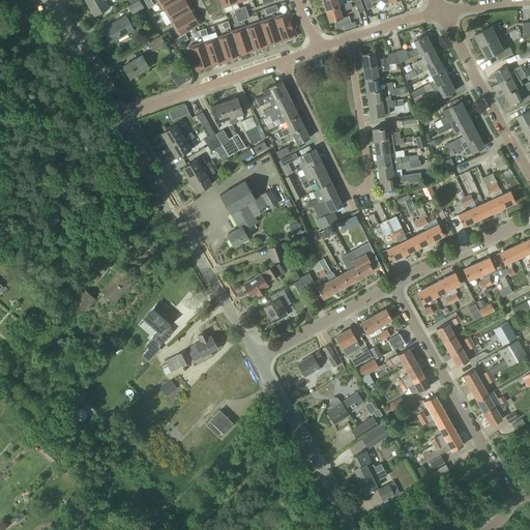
[(84,0),(93,16),(108,8),(104,1),(105,0),(84,0)]
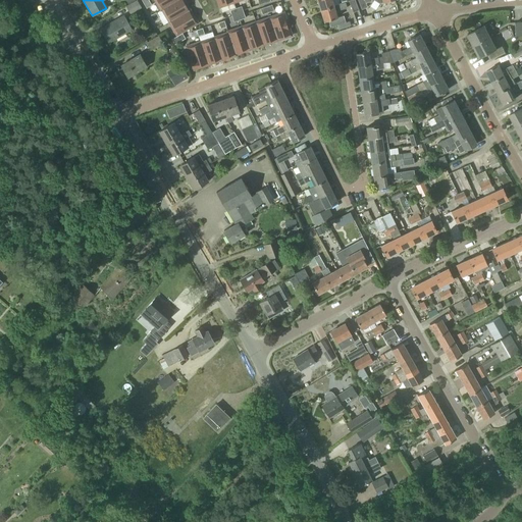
[(136,0),(125,6),(129,14),(141,7),(137,0),(136,0)]
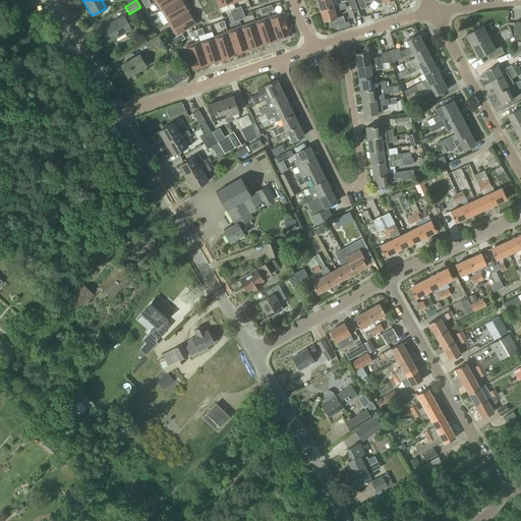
[(177,0),(154,0),(160,10),(161,9),(177,0)]
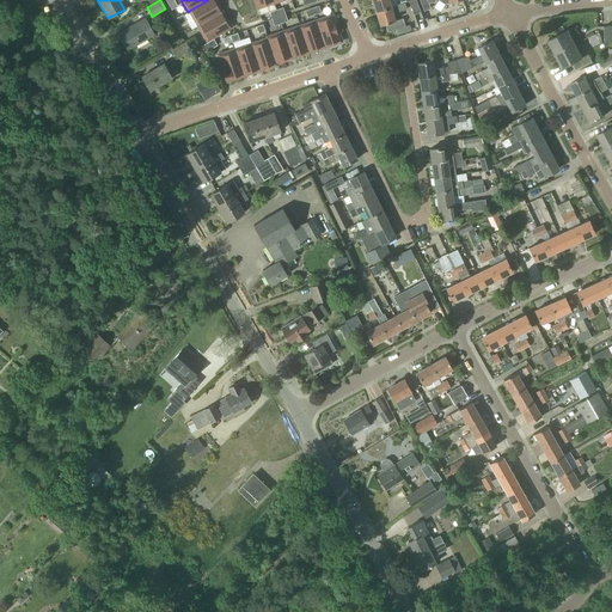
[(208,0),(189,11),(197,26),(222,12),(215,0),(214,0),(213,0),(208,0)]
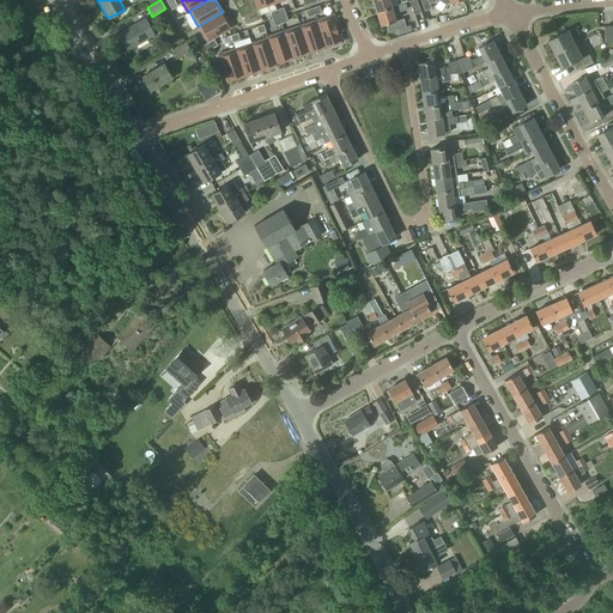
[(392,7),(389,0),(372,0),(376,12),(392,7)]
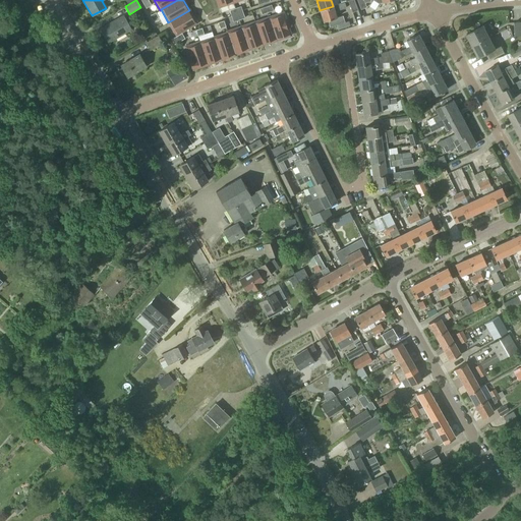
[(357,10),(353,0),(351,0),(348,1),(352,12),(357,10)]
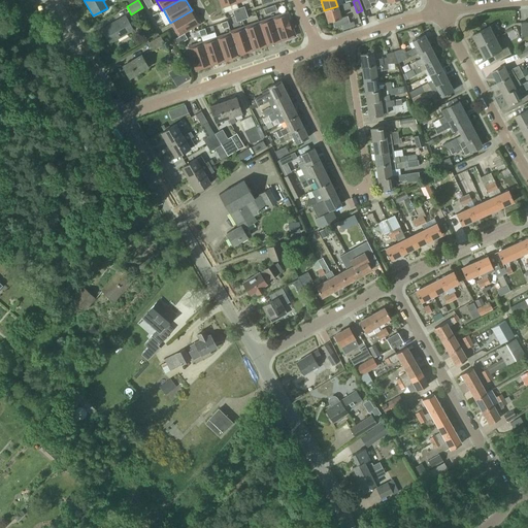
[(361,0),(365,9),(372,7),(370,2),(375,1),(374,0),(377,0),(378,0),(384,3),(395,0),(361,0)]
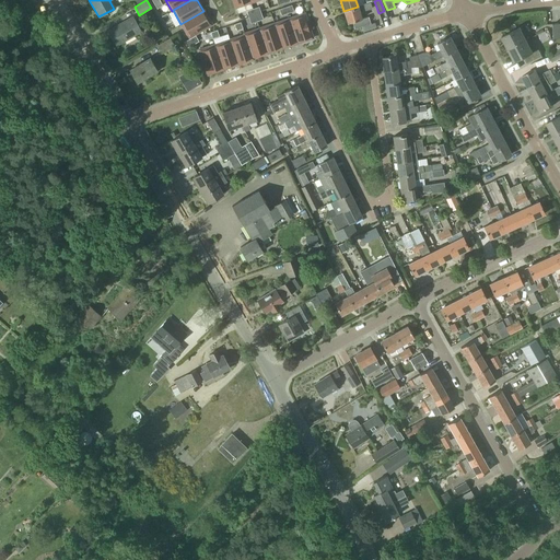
[(343,11),(348,24),(352,22),(354,30),(361,27),(371,24),(369,18),(362,20),(360,13),(372,10),(370,3),(366,4),(358,7),(343,11)]
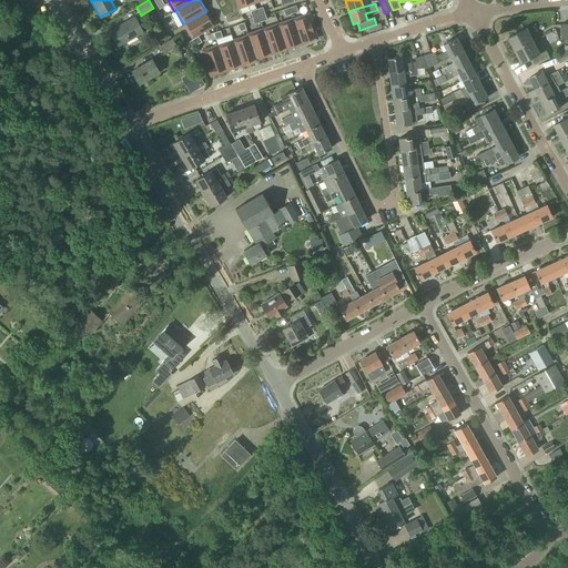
[(206,11),(183,24),(192,39),(213,27),(212,23),(213,22),(206,11)]
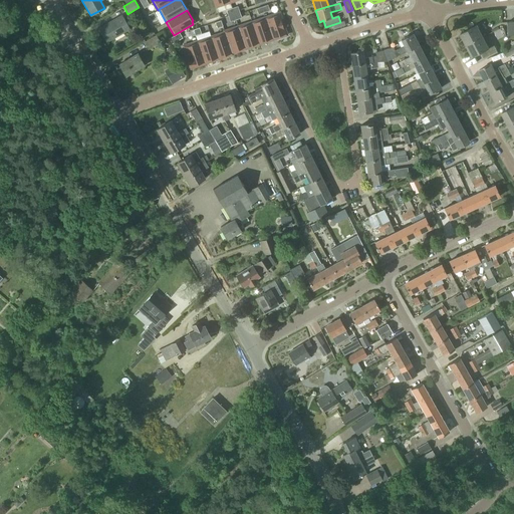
[(265,18),(273,40),(287,35),(279,13),(265,18)]
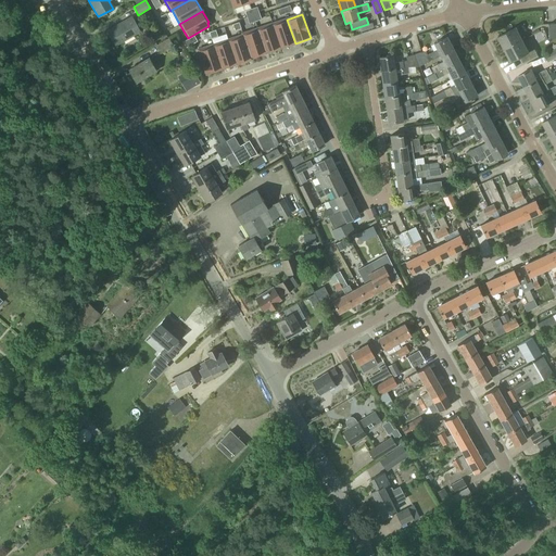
[(106,30),(115,46),(140,32),(131,16),(106,30)]
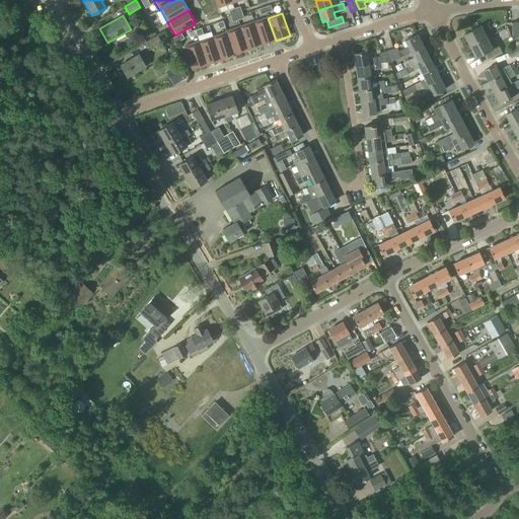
[(268,18),(253,22),(262,46),(276,41),(268,18)]
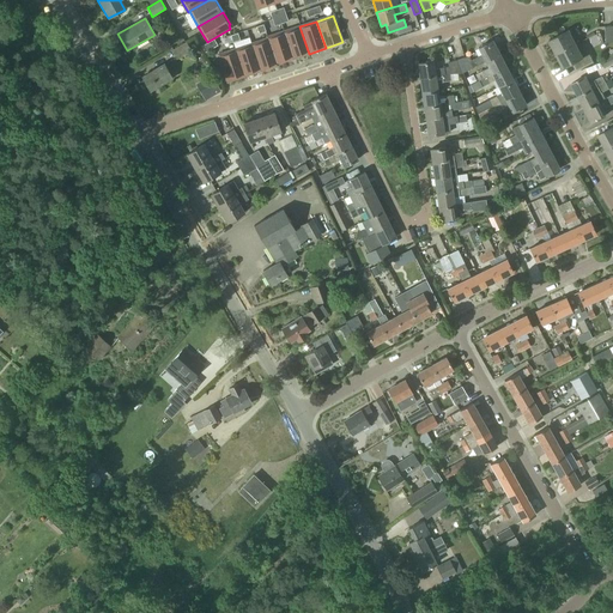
[(406,26),(395,30),(398,35),(412,31),(411,25),(406,26)]
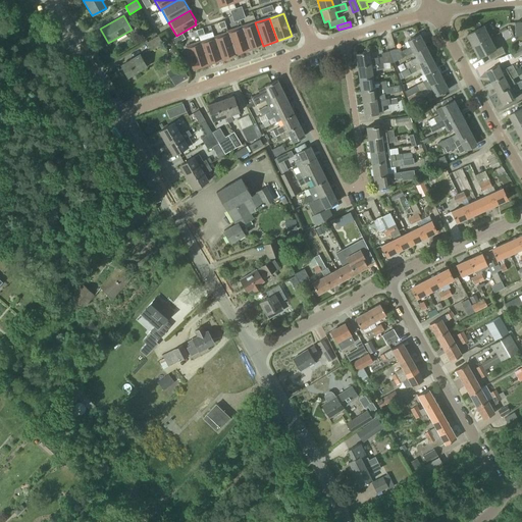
[(255,22),(242,28),(249,50),(263,46),(255,22)]
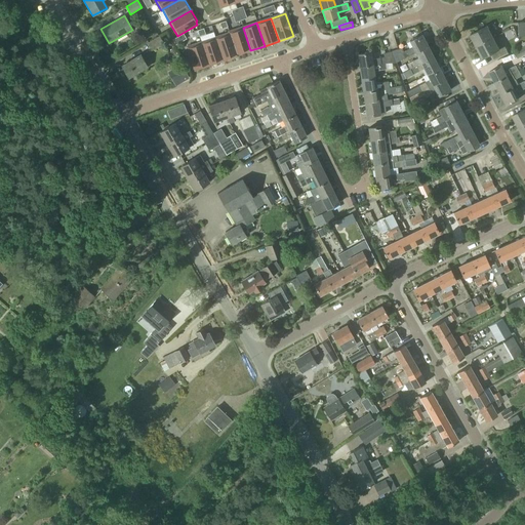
[(470,35),(476,47),(493,38),(487,26),(470,35)]
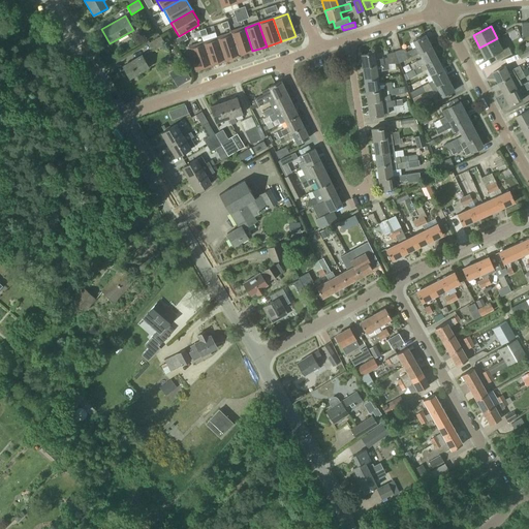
[(398,42),(409,38),(406,27),(394,31),(398,42)]
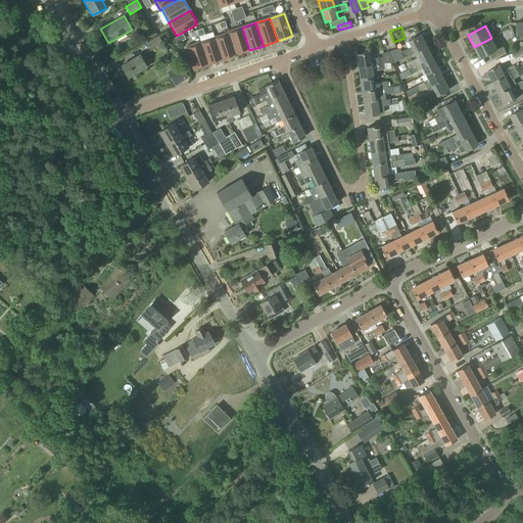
[(228,33),(228,34),(235,55),(249,50),(242,28),(228,33)]
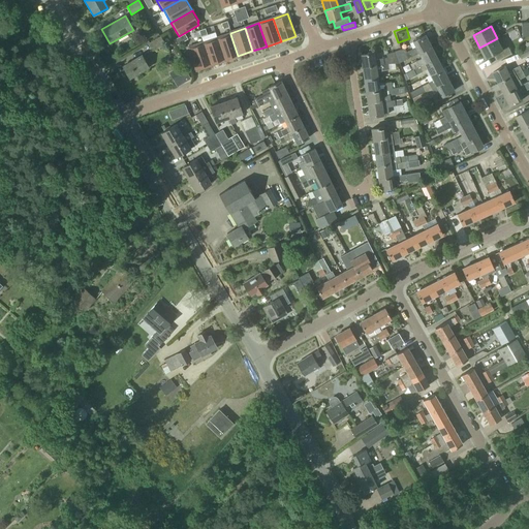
[(216,38),(224,62),(236,58),(236,57),(238,56),(230,34),(216,38)]
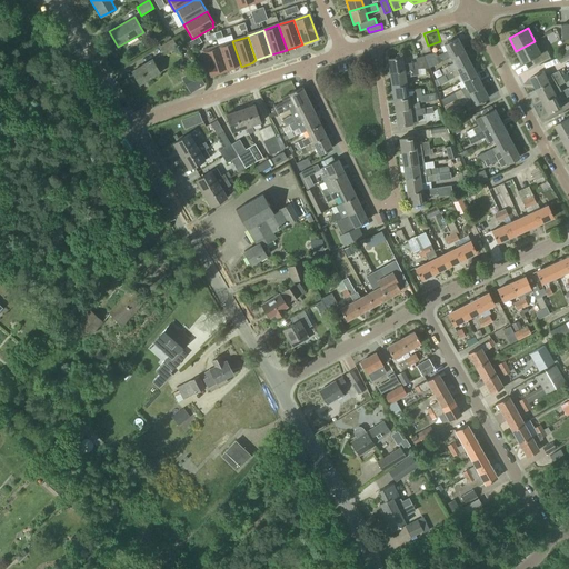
[(198,38),(192,41),(196,47),(201,43),(198,38)]
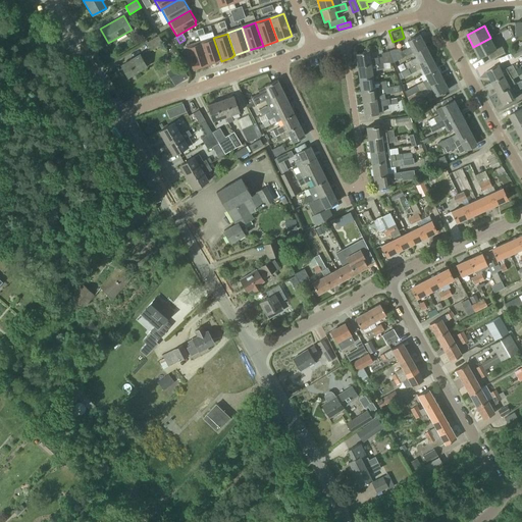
[(146,43),(150,50),(162,43),(158,36),(146,43)]
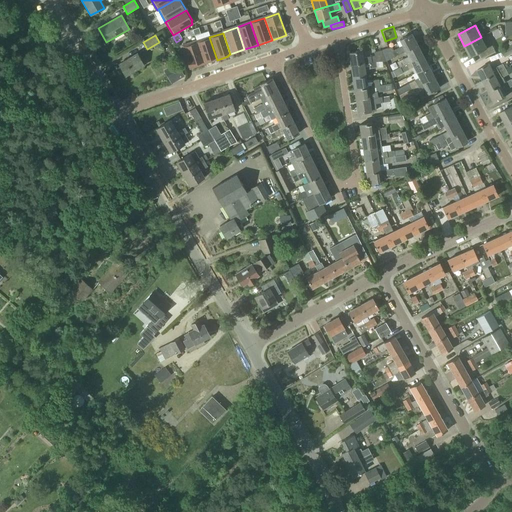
[(381,50),(385,61),(405,51),(405,52),(417,46),(411,35),(399,41),(402,46),(391,51),(389,48),(381,50)]
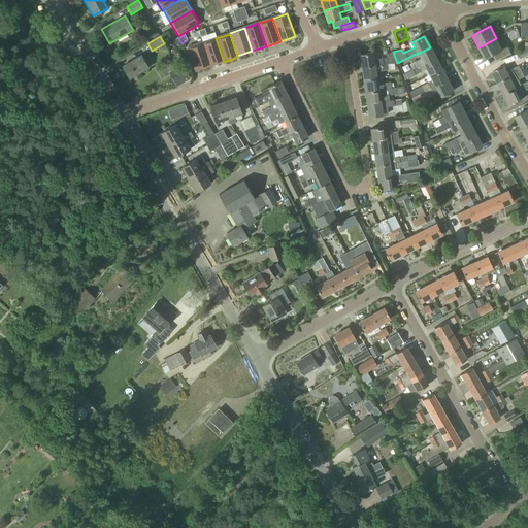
[(178,38),(173,41),(176,46),(182,43),(178,38)]
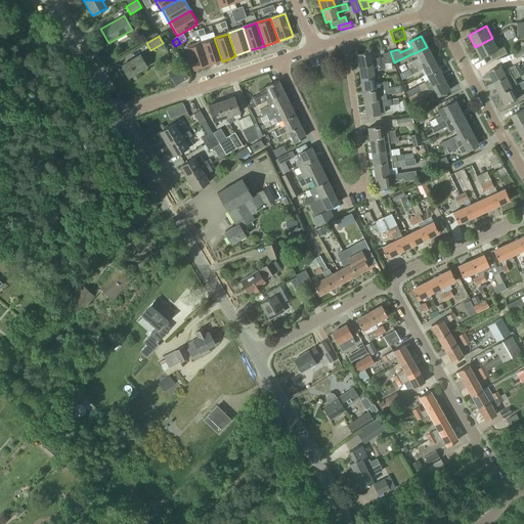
[(222,61),(214,38),(201,43),(208,66),(222,61)]
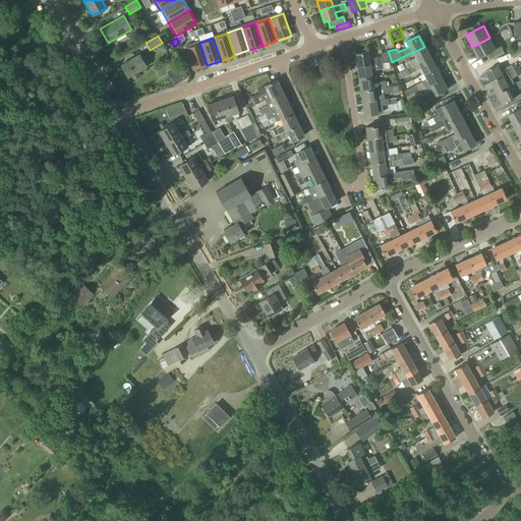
[(489,38),(472,47),(478,58),(487,54),(490,60),(504,53),(500,47),(496,49),(489,38)]
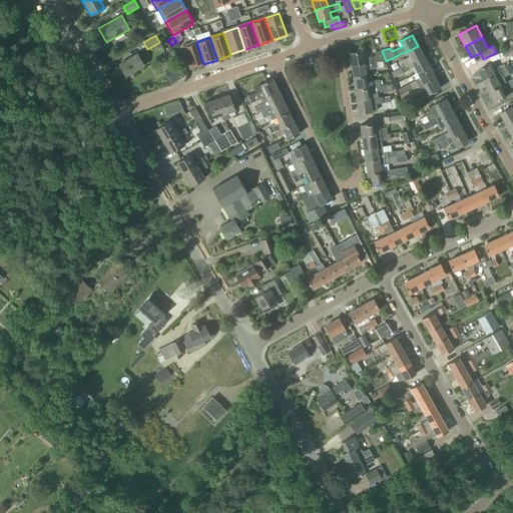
[(203,64),(196,42),(182,46),(190,69),(203,64)]
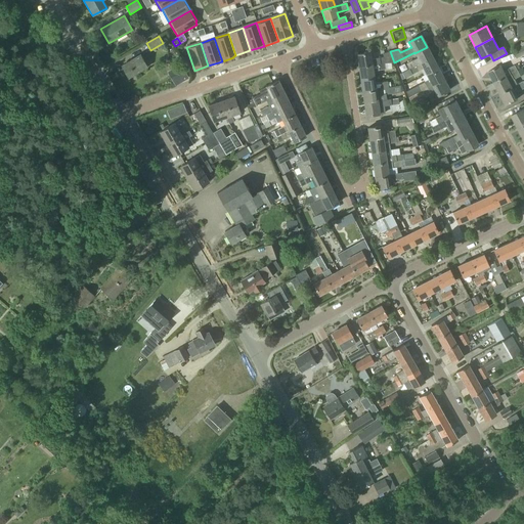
[(427,47),(415,53),(421,63),(432,57),(427,47)]
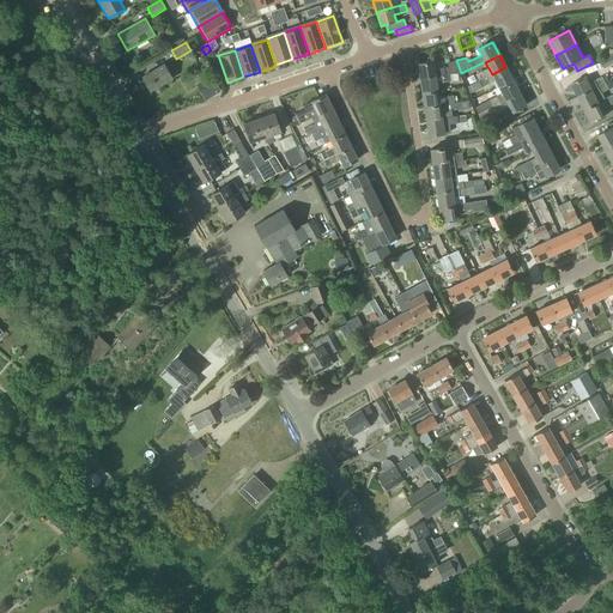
[(612,55),(601,61),(605,68),(612,64),(612,55)]
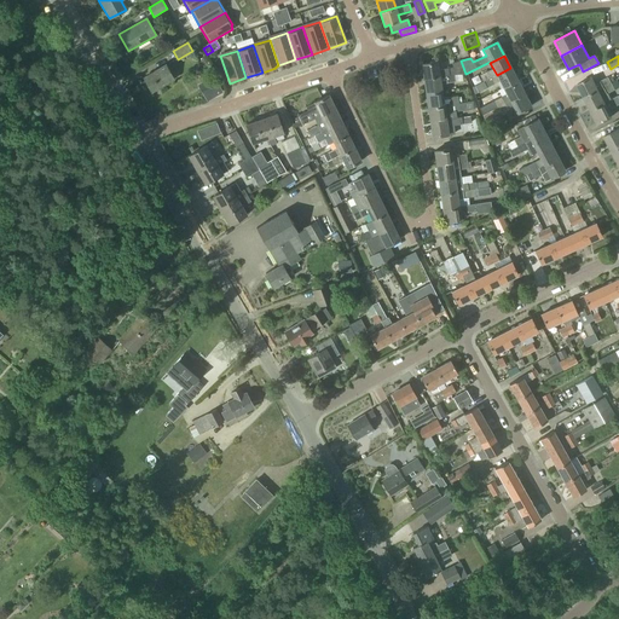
[(466,74),(461,61),(452,63),(452,68),(438,69),(438,63),(421,65),(423,80),(455,75),(458,75),(466,74)]
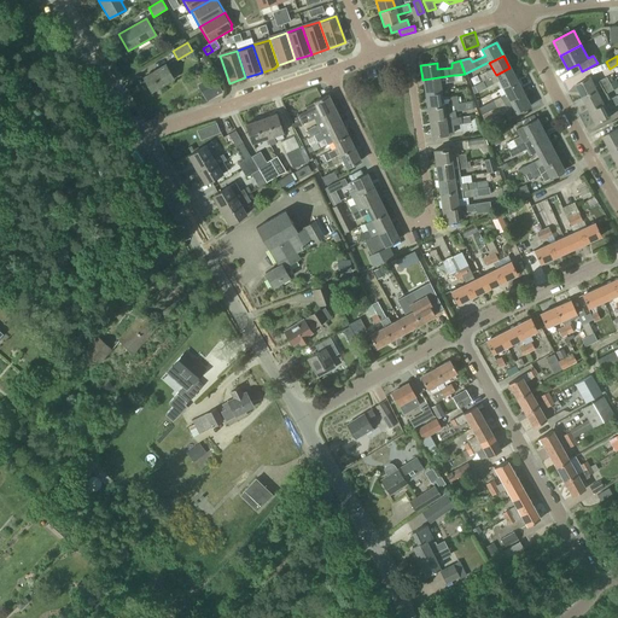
[(143,79),(151,92),(173,79),(164,65),(143,79)]
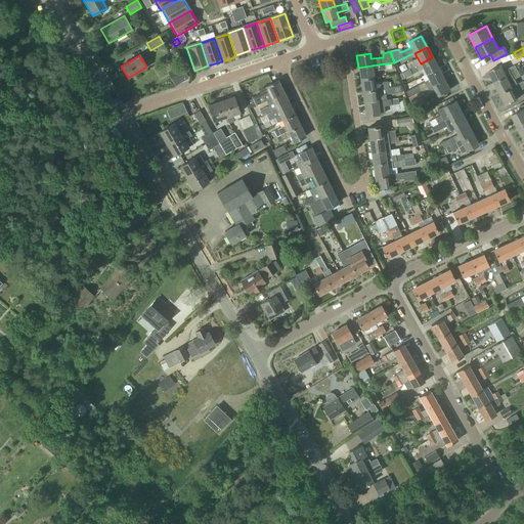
[(421,63),(416,66),(409,70),(411,75),(423,69),(426,75),(438,69),(432,57),(421,63)]
